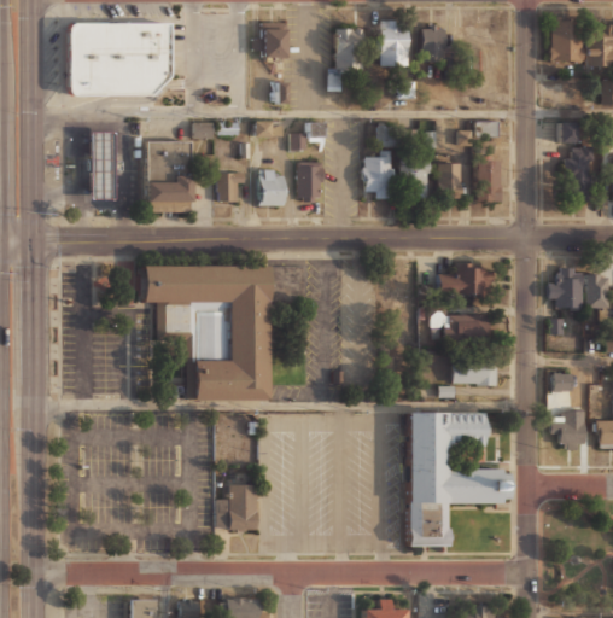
[(380,19),(408,18),(409,65),(380,65),(380,19)]
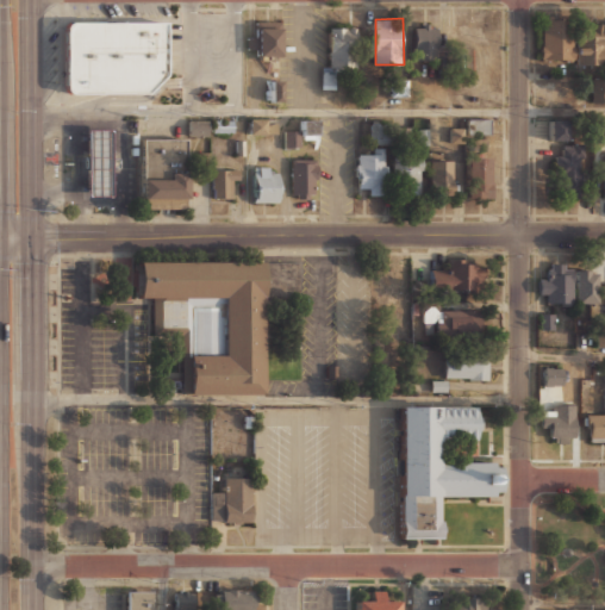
[(544,18),(577,18),(578,58),(546,62),(544,18)]
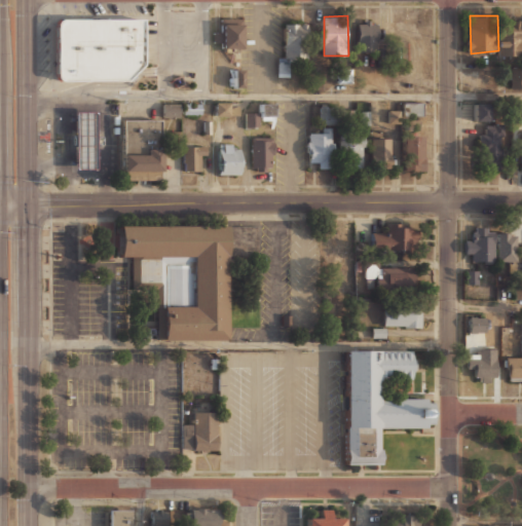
[(146,64),(129,79),(65,79),(60,75),(60,25),(60,23),(61,21),(63,20),(67,19),(146,19),(146,64)]
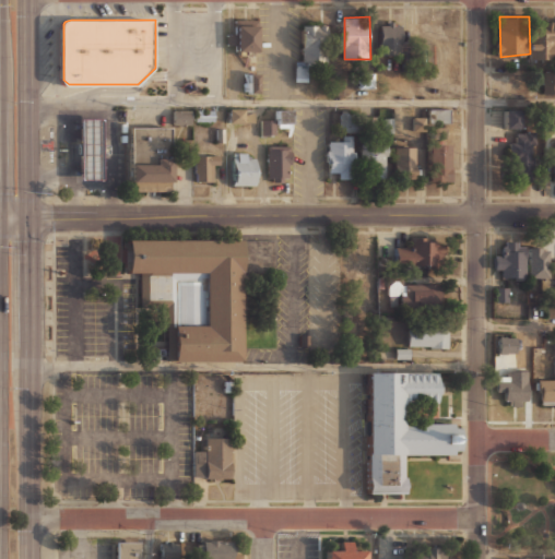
[(381,25),(391,25),(391,21),(396,21),(397,24),(403,24),(404,57),(382,56),(381,25)]
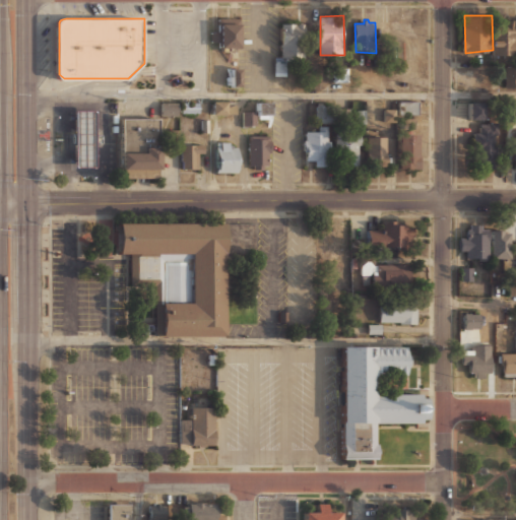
[(496,19),(515,19),(515,54),(495,55),(496,19)]
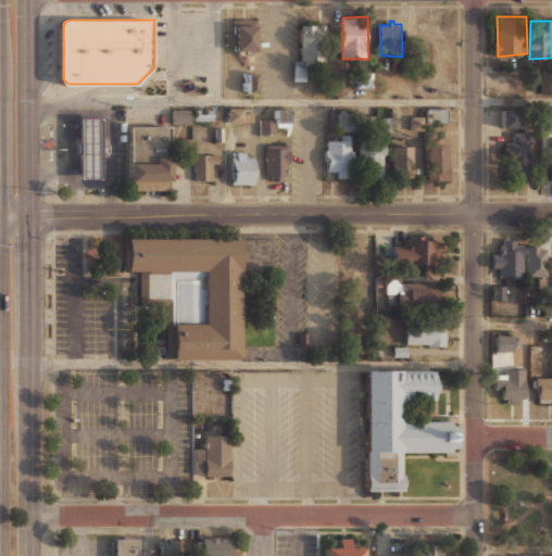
[(236,26),(258,25),(258,51),(237,51),(236,26)]
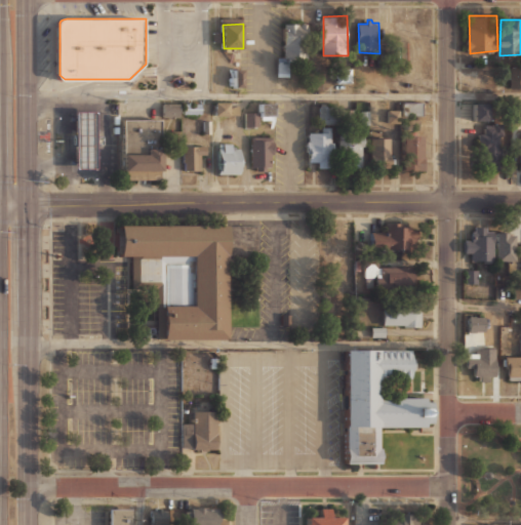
[(286,25),(310,24),(313,78),(281,77),(280,56),(286,55),(286,25)]
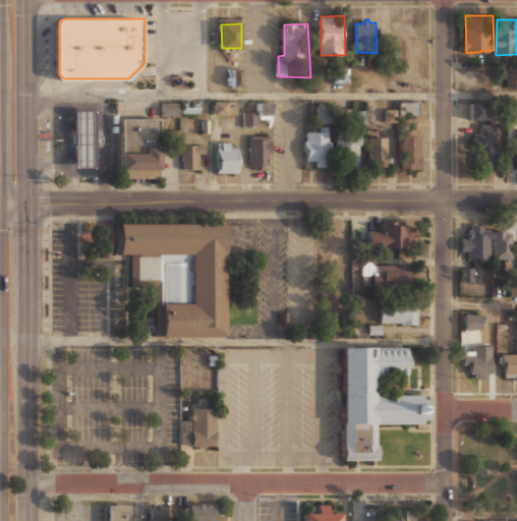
[(508,66),(516,65),(516,89),(507,89),(508,66)]
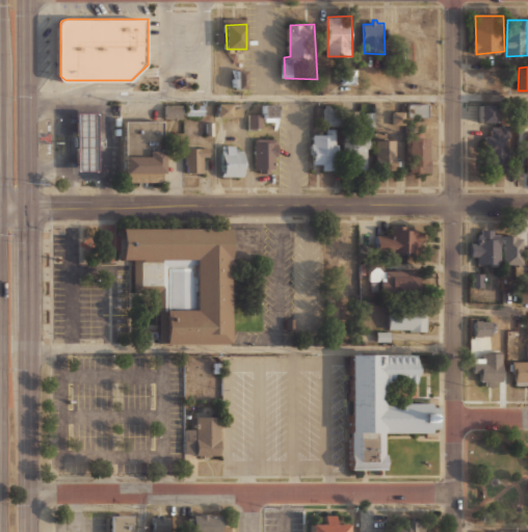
[(239,70),(249,69),(249,89),(239,88),(239,70)]
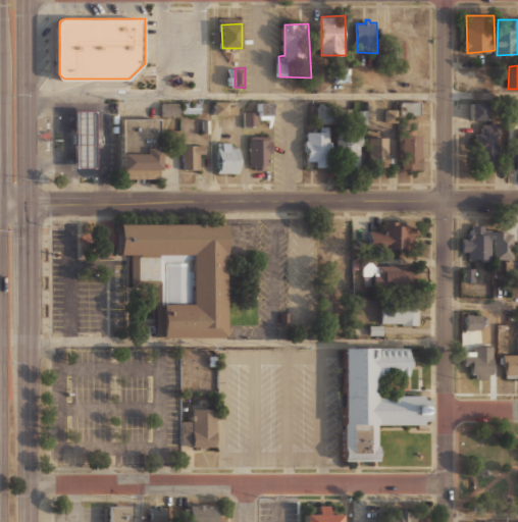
[(423,101),(403,102),(403,115),(423,114),(423,101)]
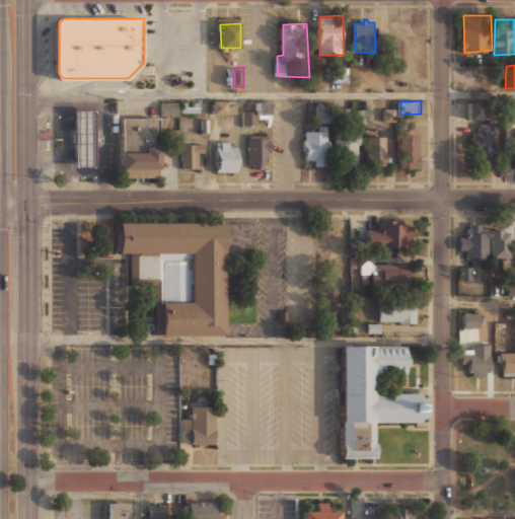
[(164,101),(180,101),(180,118),(163,116),(164,101)]
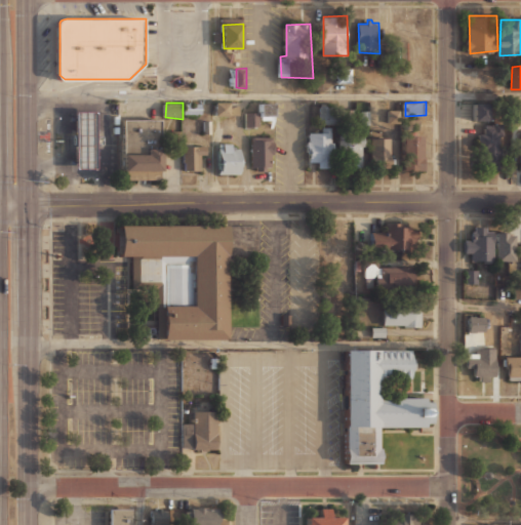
[(477,104),(492,103),(492,121),(476,121),(477,104)]
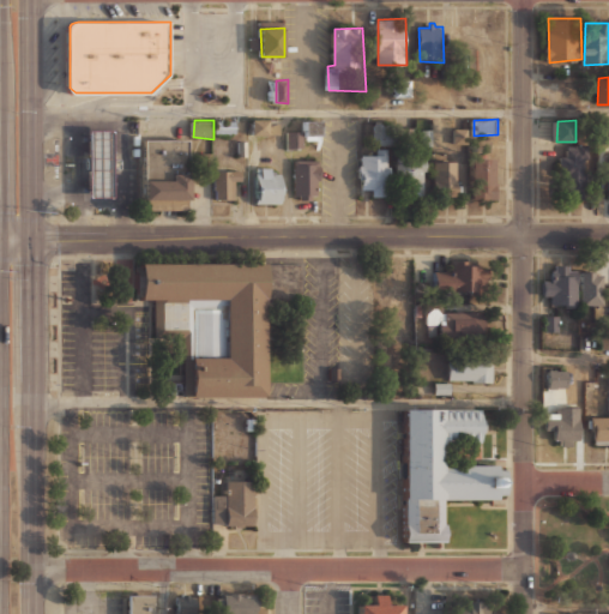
[(598,120),(608,120),(608,145),(600,145),(598,120)]
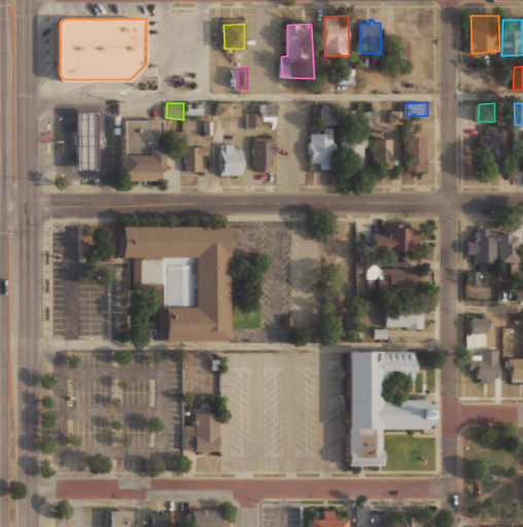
[(186,104),(205,104),(205,115),(187,116),(186,104)]
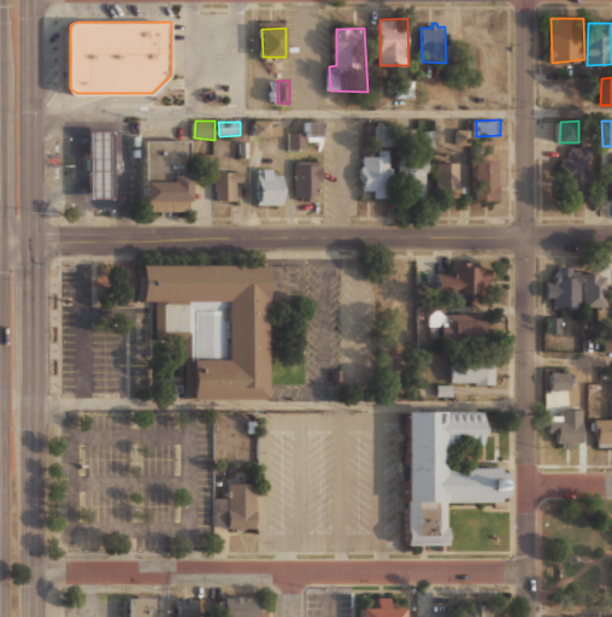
[(325,139),(324,122),(309,122),(310,139),(325,139)]
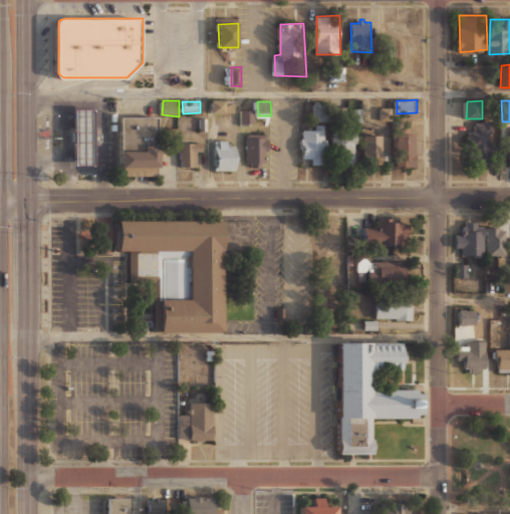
[(334,121),(333,101),(314,102),(315,122),(334,121)]
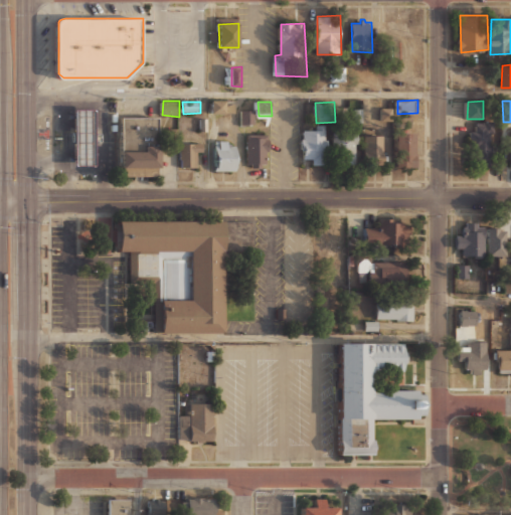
[(97,110),(76,110),(75,164),(96,164),(97,110)]
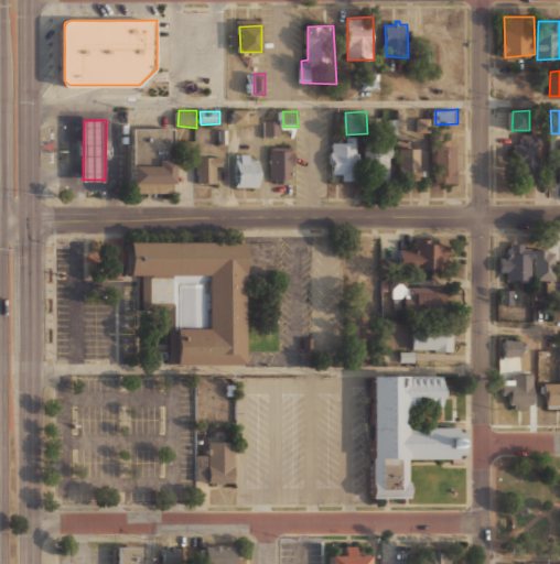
[(266,120),(281,120),(281,138),(267,137),(266,120)]
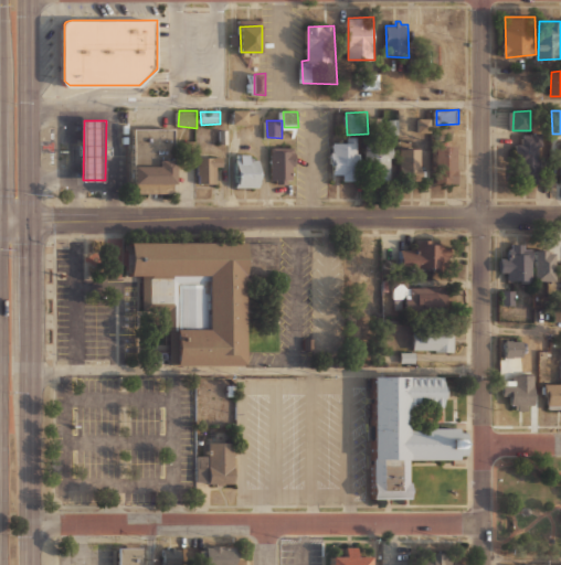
[(173,184),(173,193),(135,193),(135,184),(134,184),(134,129),(173,129),(173,160),(177,160),(177,184),(173,184)]
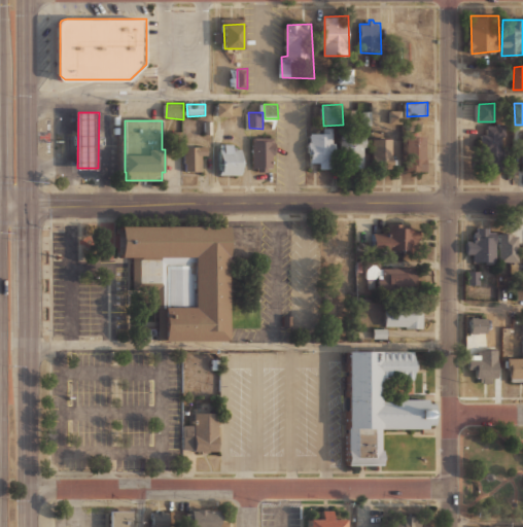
[(489,126),(506,126),(514,176),(487,172),(482,144),(482,133),(489,134),(489,126)]
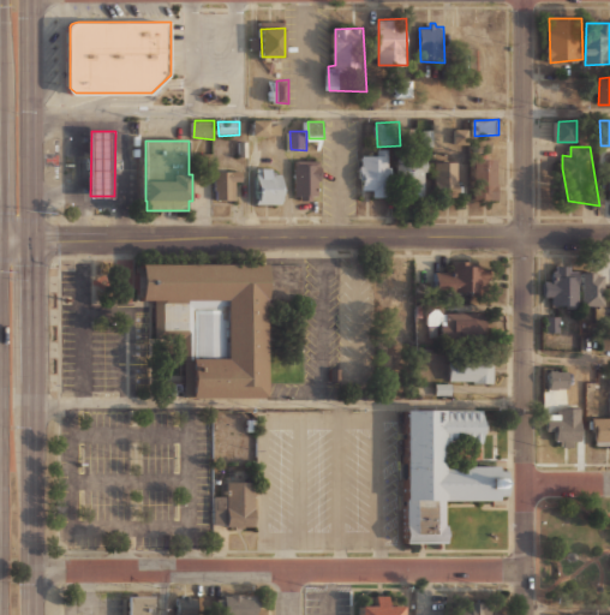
[(364,155),(378,155),(380,150),(390,150),(393,197),(364,196),(364,155)]
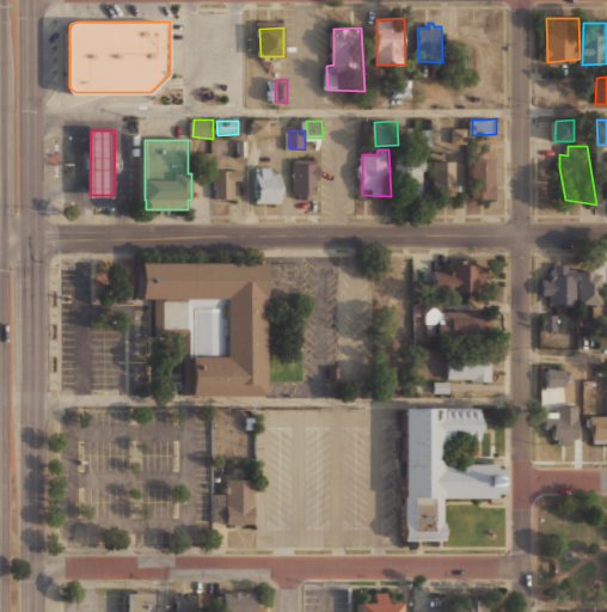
[(425,194),(427,158),(400,157),(399,193),(425,194)]
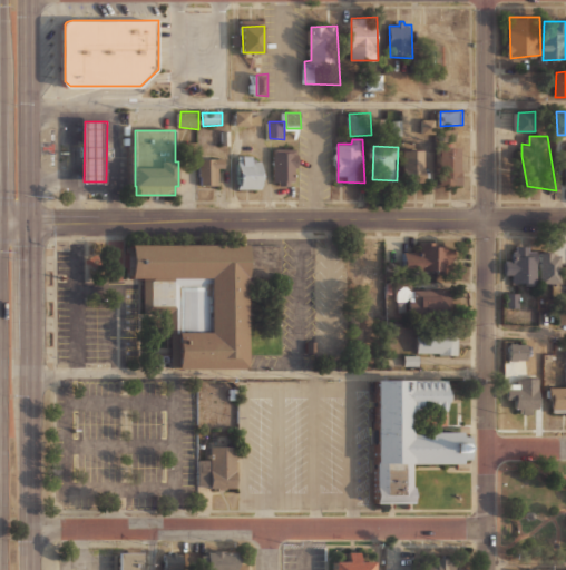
[(442,148),(460,147),(460,168),(464,168),(464,185),(442,184),(442,148)]
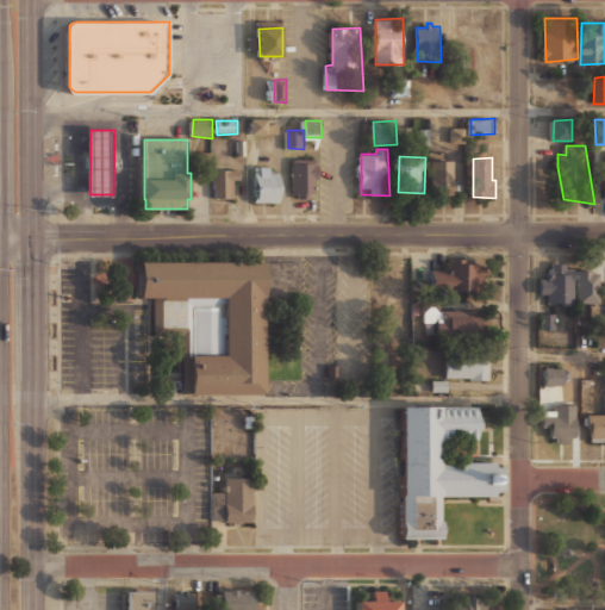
[(295,160),(319,160),(320,195),(295,197),(295,160)]
